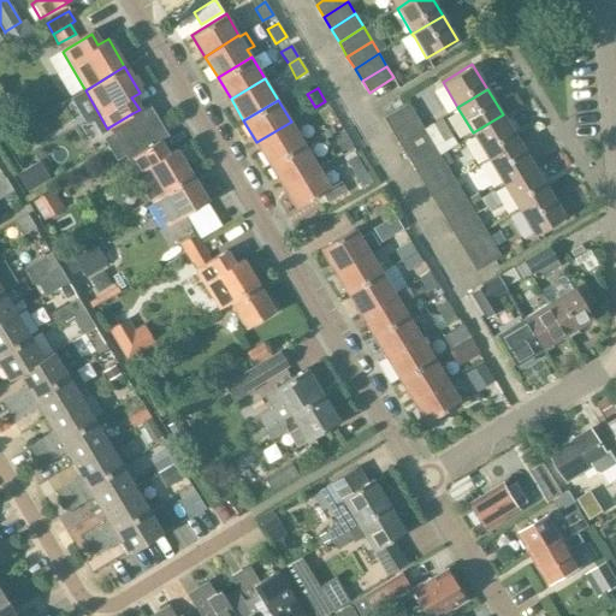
[(409,102),(384,117),(392,130),(416,116),(409,102)]
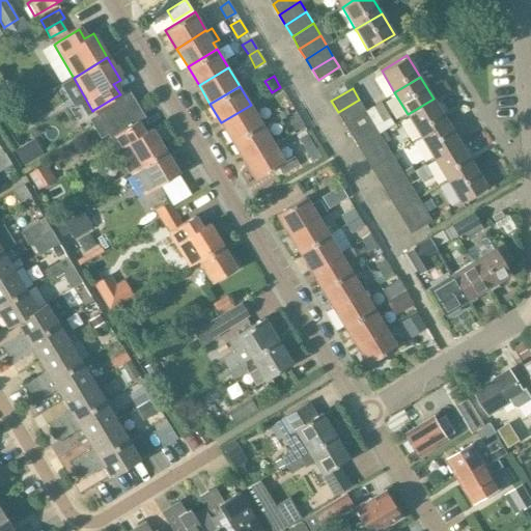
[(408,114),(420,136),(446,120),(434,99),(408,114)]
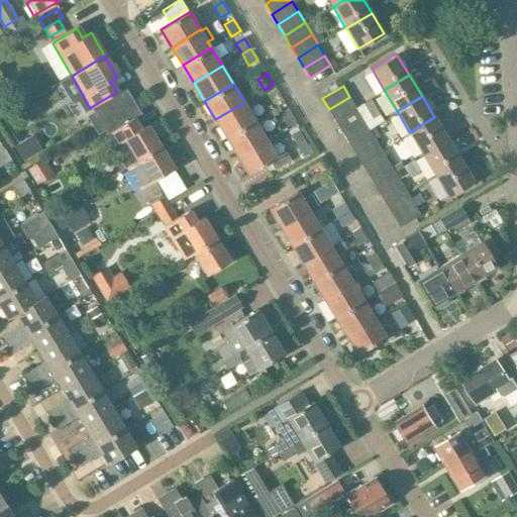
[(349,97),(329,109),(335,120),(356,108),(349,97)]
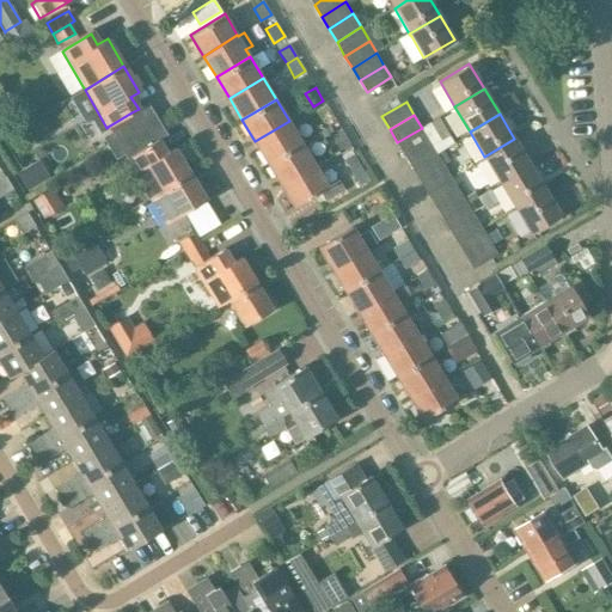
[(135,117),(111,132),(117,142),(141,129),(135,117)]
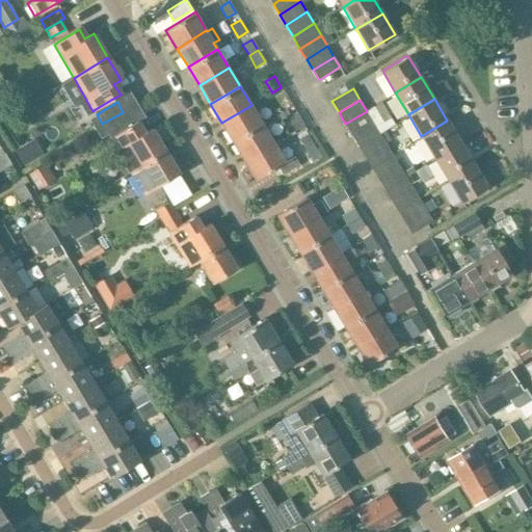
[(221,123),(233,141),(262,124),(251,105),(221,123)]
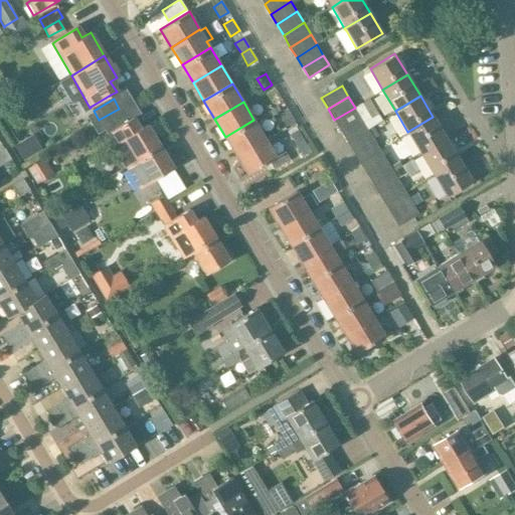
[(362,104),(355,108),(361,118),(367,129),(372,126),(382,120),(375,110),(368,114),(362,104)]
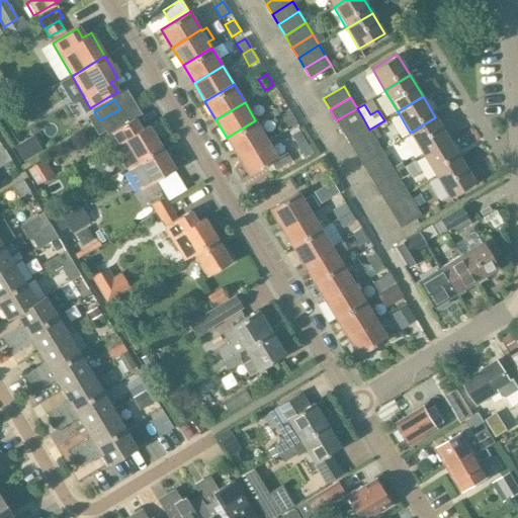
[(357,108),(336,120),(343,131),(363,118),(357,108)]
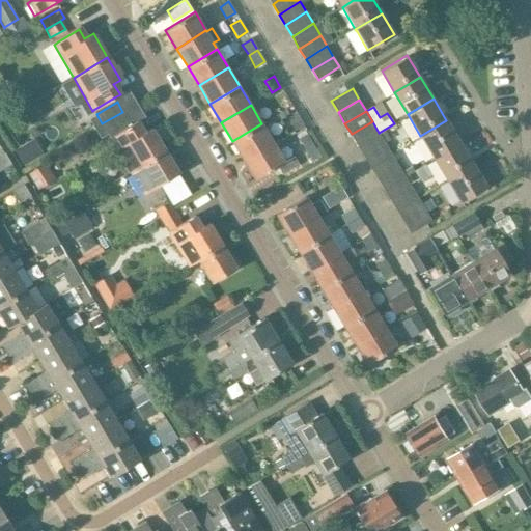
[(122,112),(102,123),(108,133),(129,121),(122,112)]
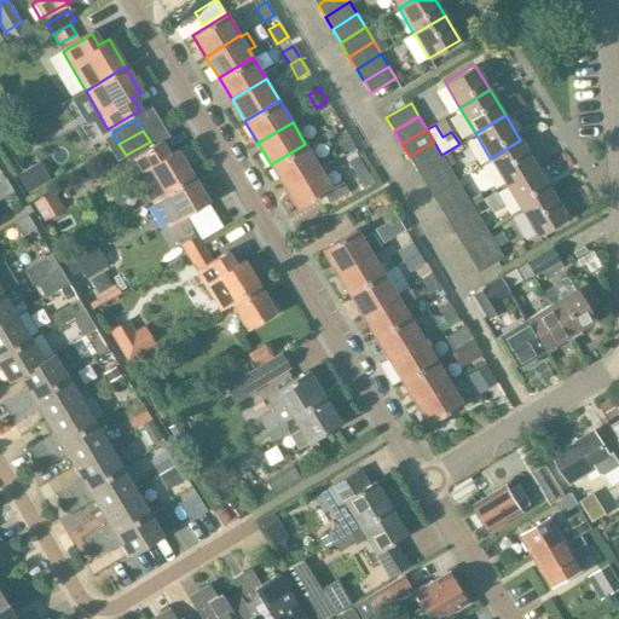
[(334,139),(342,152),(353,146),(346,132),(334,139)]
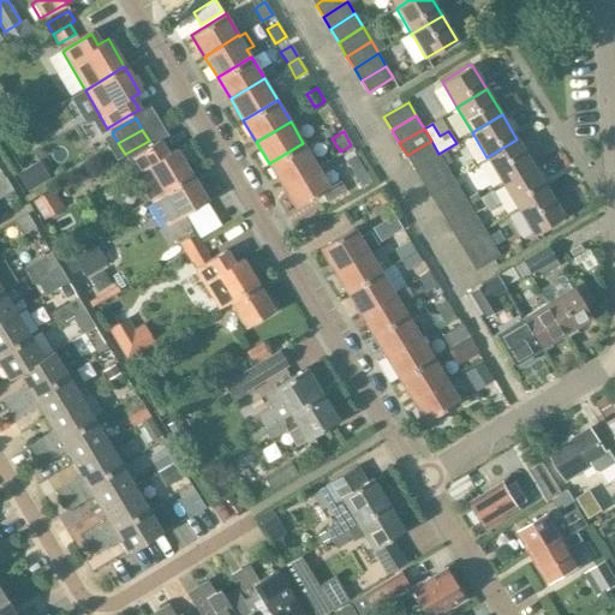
[(487,157),(502,183),(532,165),(517,139),(487,157)]
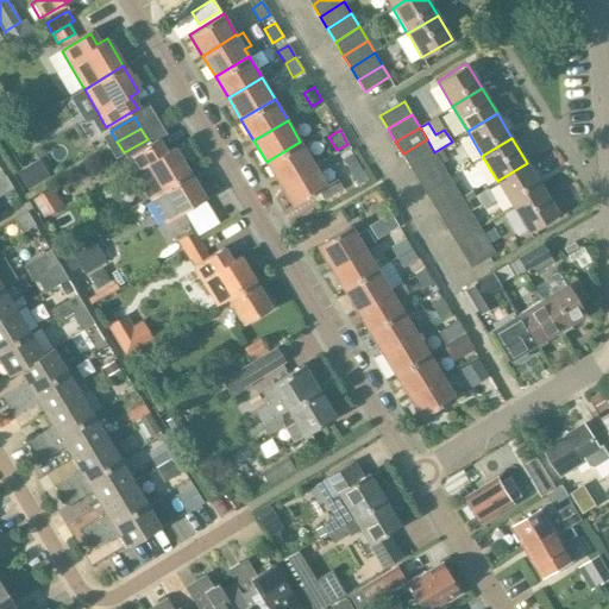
[(140,187),(146,199),(187,174),(171,148),(163,152),(155,139),(124,157),(133,173),(144,165),(152,180),(140,187)]
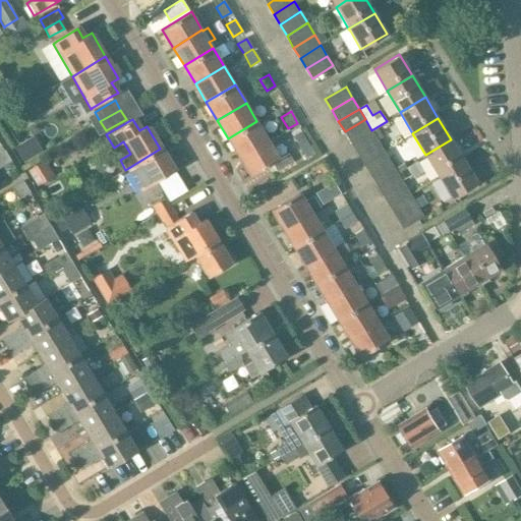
[(365,119),(345,131),(351,142),(371,130),(365,119)]
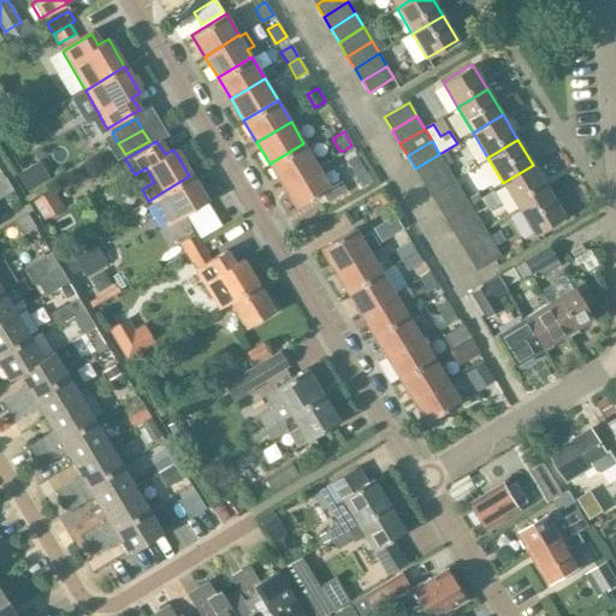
[(270,164),(283,185),(317,165),(303,143),(270,164)]
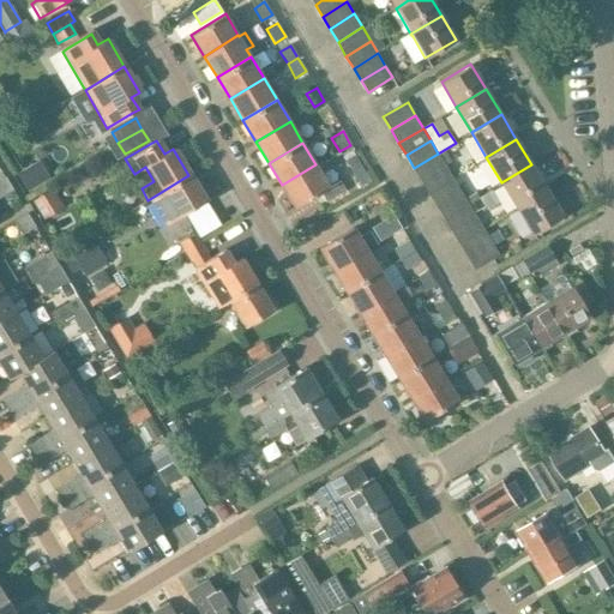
[(444,150),(438,154),(445,164),(451,161),(444,150)]
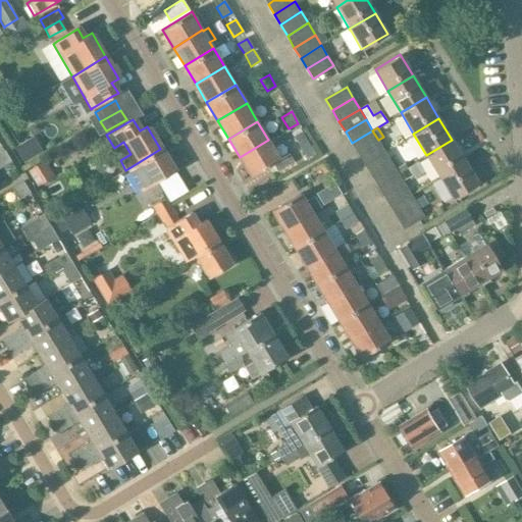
[(304,131),(293,137),(308,163),(319,156),(304,131)]
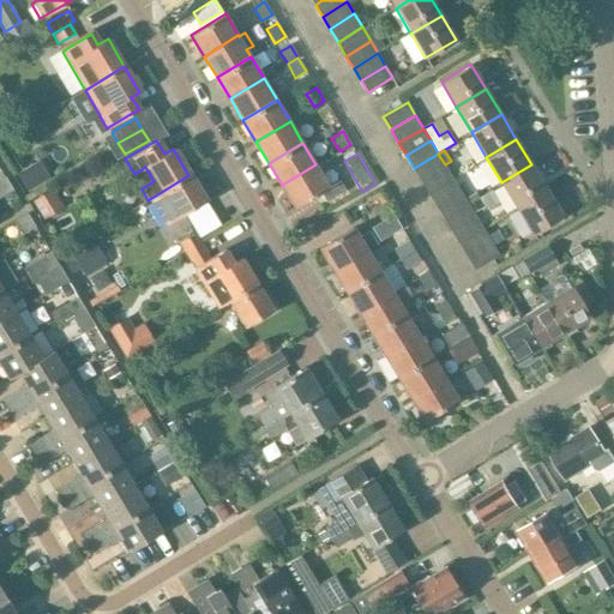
[(438,154),(414,168),(421,180),(445,166),(445,164),(438,154)]
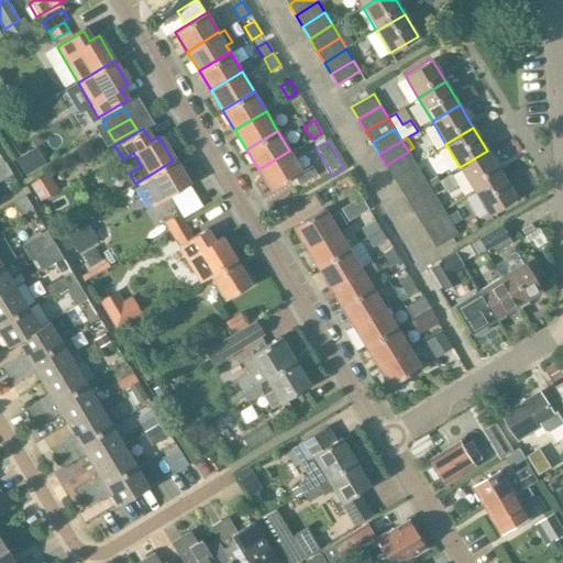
[(30,150),(14,159),(24,175),(25,177),(41,167),(30,150)]
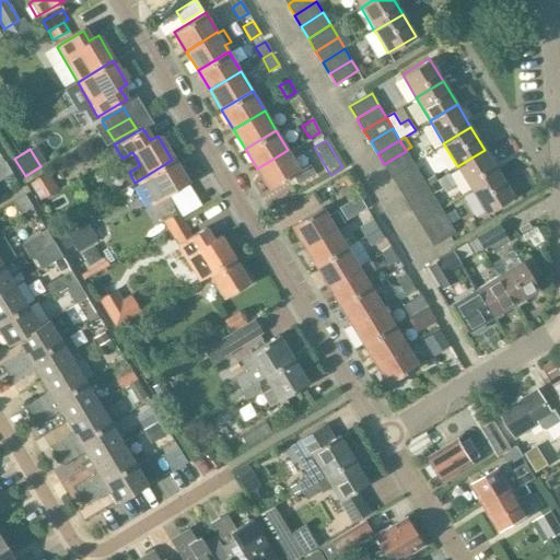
[(288,150),(257,168),(269,188),(292,174),(300,170),(288,150)]
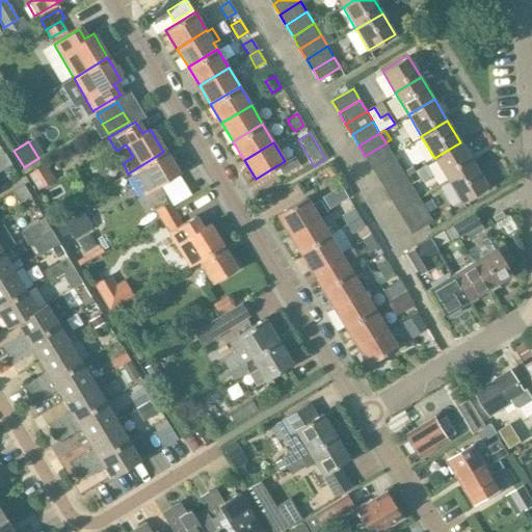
[(434,158),(447,180),(474,164),(460,142),(434,158)]
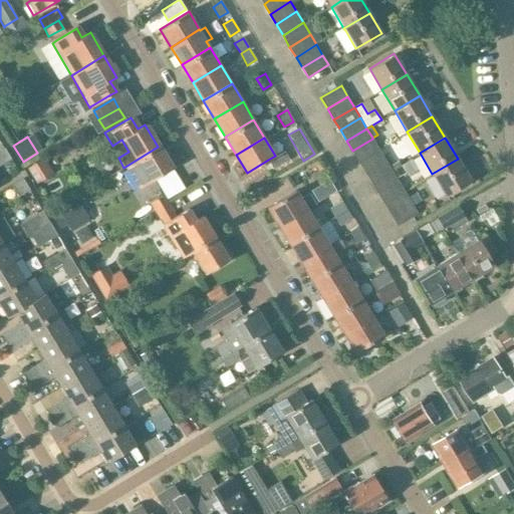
[(372,139),(352,151),(358,161),(379,149),(372,139)]
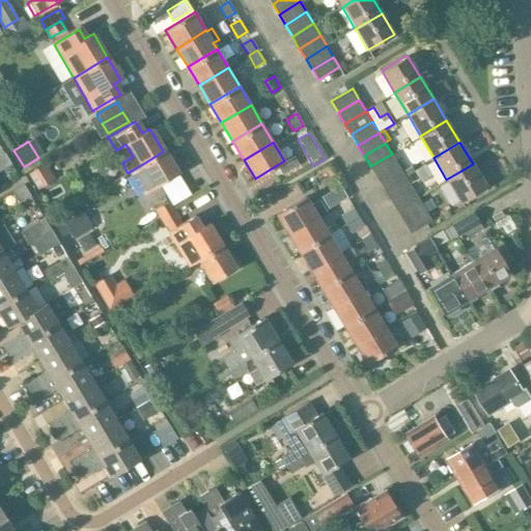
[(176,174),(163,151),(128,173),(141,196),(176,174)]
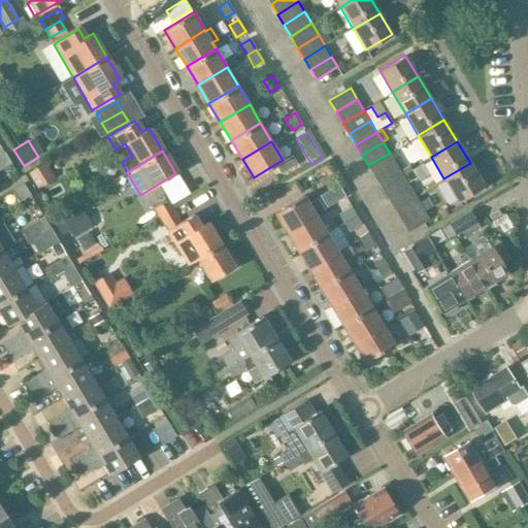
[(4,152),(0,154),(0,169),(10,163),(4,152)]
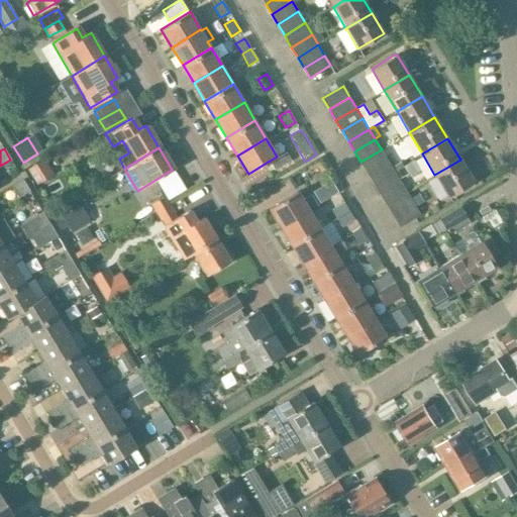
[(382,149),(360,162),(368,173),(388,161),(382,149)]
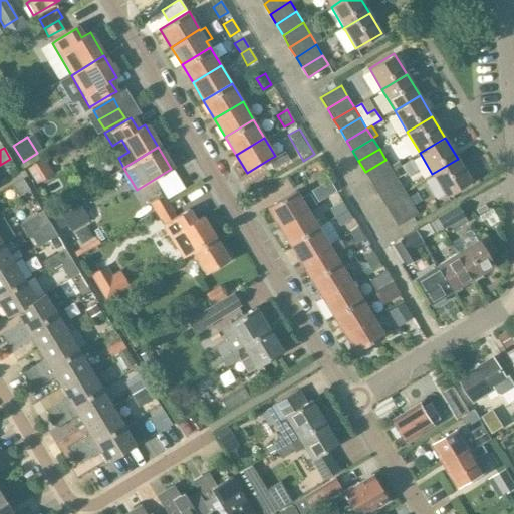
[(275,156),(268,160),(273,168),(290,158),(285,150),(275,156)]
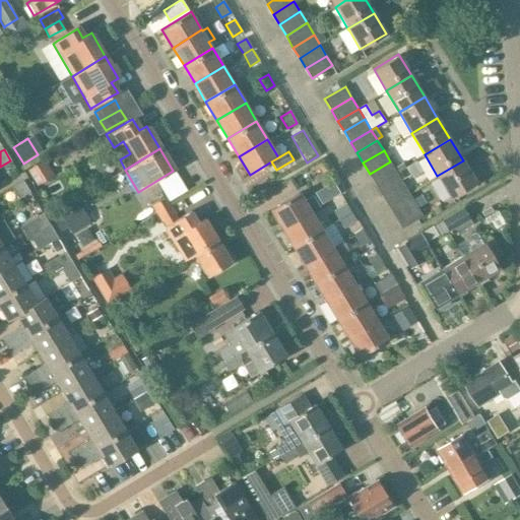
[(44,160),(26,171),(37,187),(53,177),(44,160)]
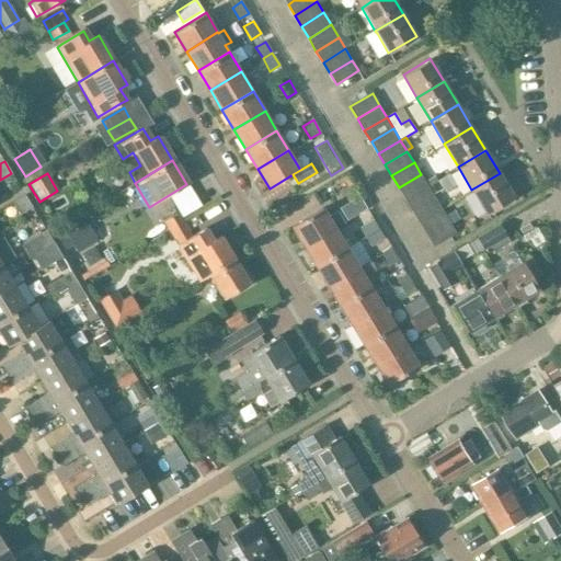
[(500,173),(471,190),(485,213),(513,196),(500,173)]
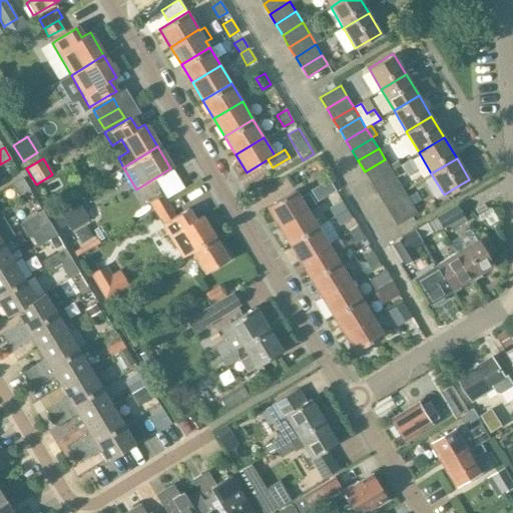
[(385,159),(365,171),(371,181),(391,169),(385,159)]
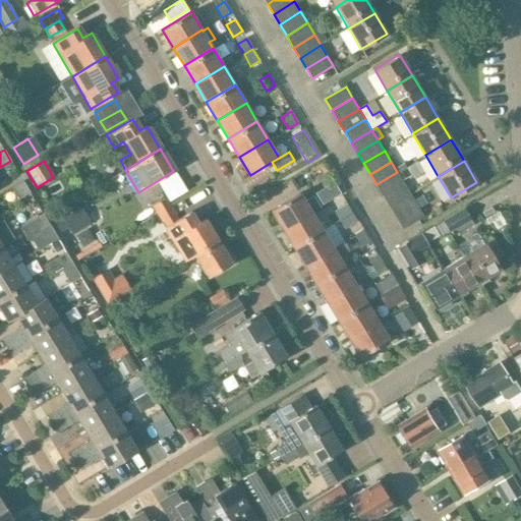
[(406,168),(398,173),(402,180),(410,175),(406,168)]
